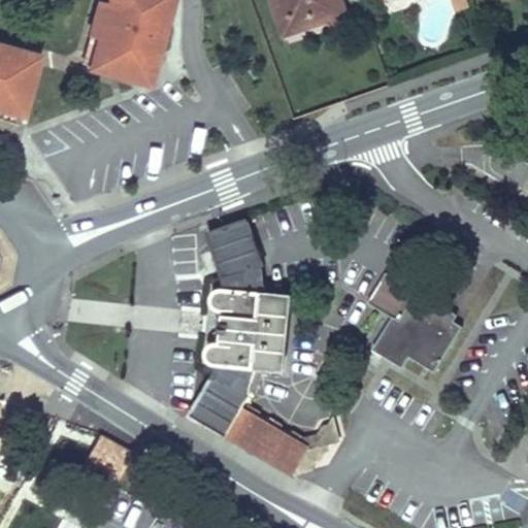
[(106,0),(88,66),(147,83),(170,0),(106,0)]
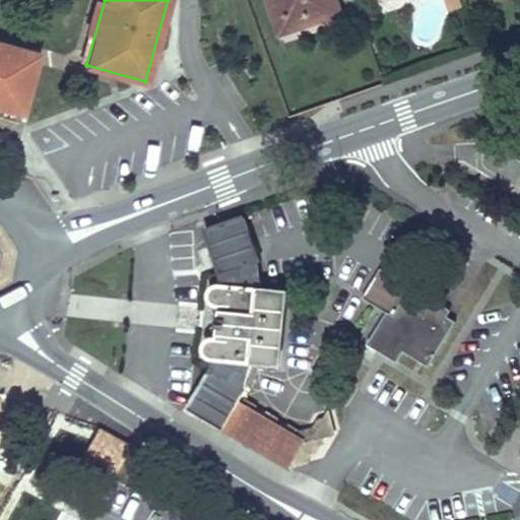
[(269,0),(280,30),(338,11),(334,0),(269,0)]
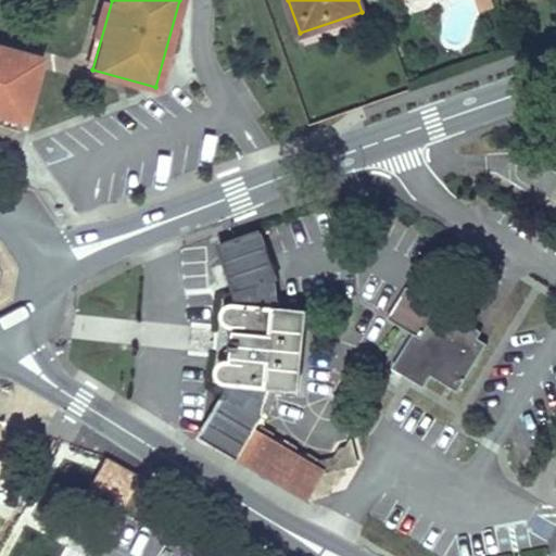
[(0,57),(0,125),(19,130),(37,66),(0,57)]
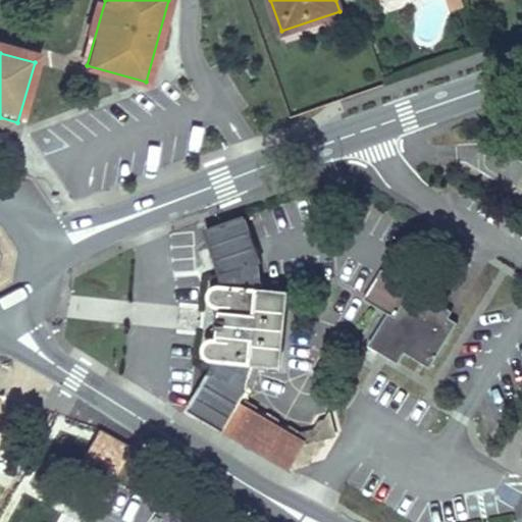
[(213,367),(189,408),(289,470),(311,465),(308,456),(312,450),(318,448),(317,440),(309,442),(296,434),(240,400),(247,389),(246,387),(252,362),(254,345),(266,347),(264,363),(280,364),(288,293),(261,288),(257,262),(260,261),(245,216),(207,229),(213,248),(222,274),(223,289),(218,293),(217,297),(222,300),(221,310),(216,314),(215,318),(215,326),(218,332),(217,344),(213,345),(212,350),(217,354),(213,367)]
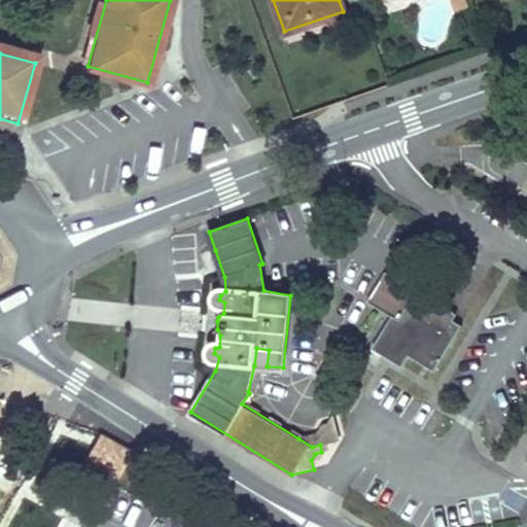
[(418,290),(411,301),(432,313),(438,304),(418,290)]
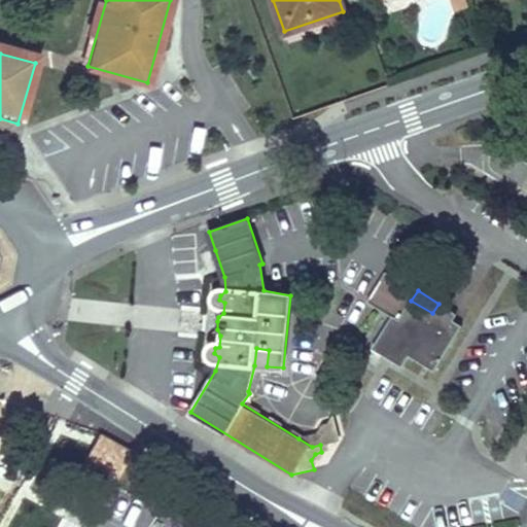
[(393,317),(377,342),(406,359),(410,354),(434,370),(456,336),(447,330),(452,320),(456,314),(438,304),(432,313),(411,301),(399,320),(393,317)]
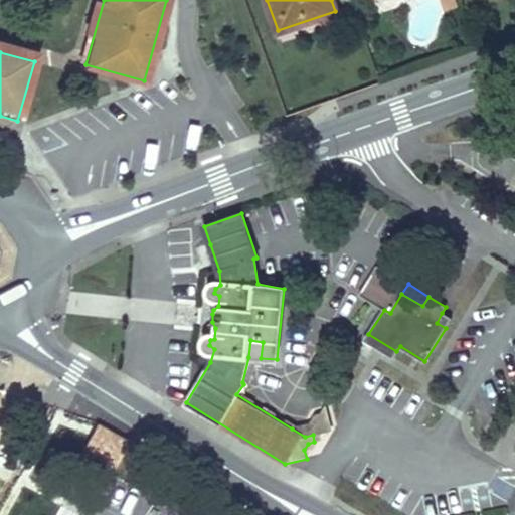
[(442,313),(437,323),(446,328),(451,319),(442,313)]
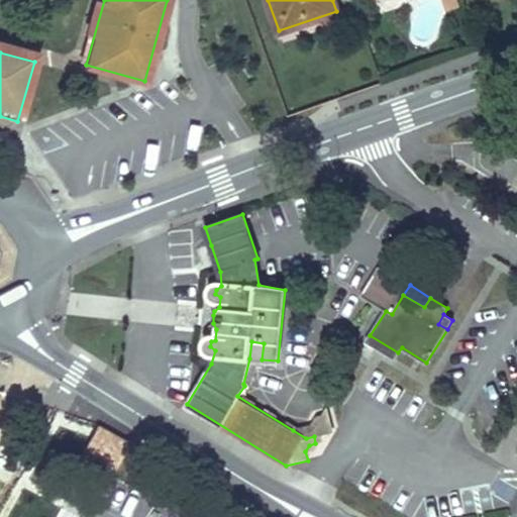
[(370,335),(367,341),(395,358),(398,352),(370,335)]
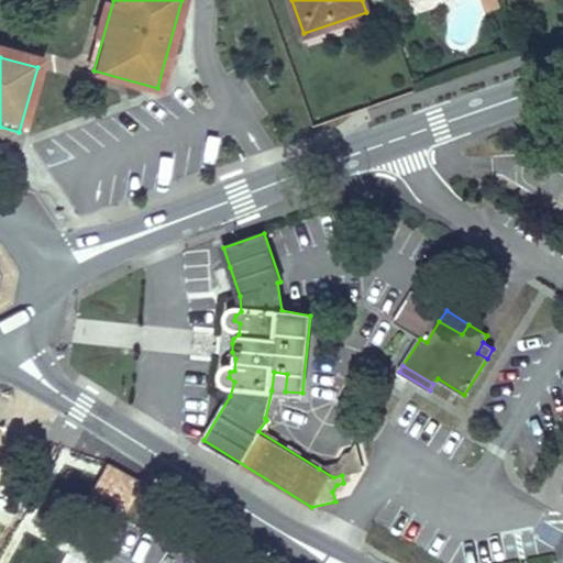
[(274,372),(272,390),(285,392),(287,374),(274,372)]
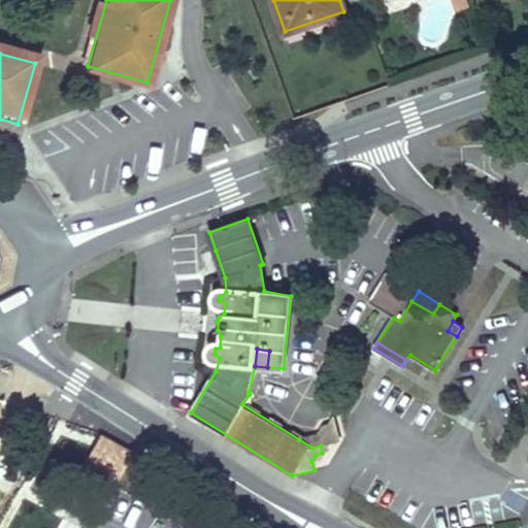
[(323,426),(318,434),(321,446),(333,444),(338,436),(334,424),(323,426)]
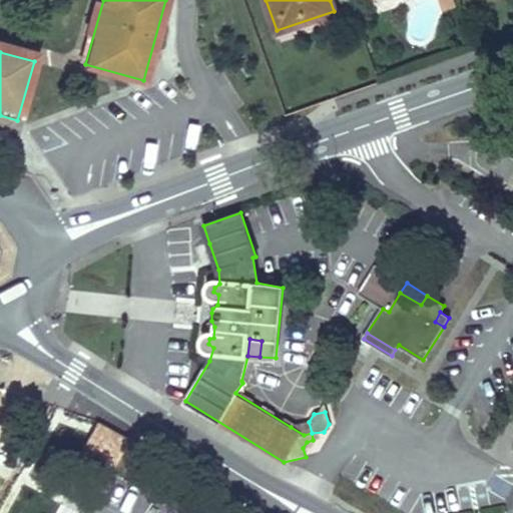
[(309,422),(291,427),(304,435),(312,433),(309,422)]
